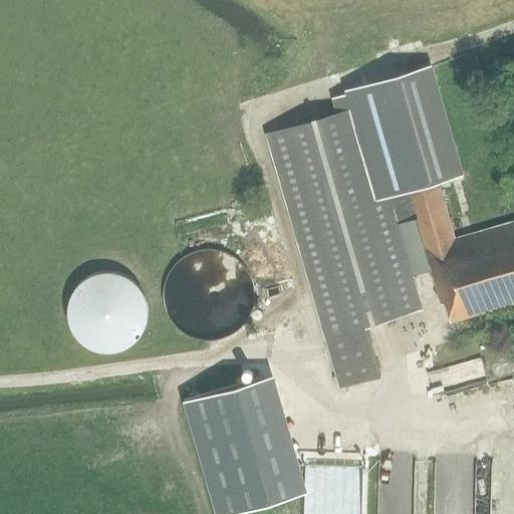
[(513,222),(455,239),(438,182),(462,175),(431,68),(332,97),(336,112),(267,133),(340,386),(380,374),(366,326),(423,310),(413,276),(432,270),(442,304),(446,303),(451,322),(513,303),(513,222)]
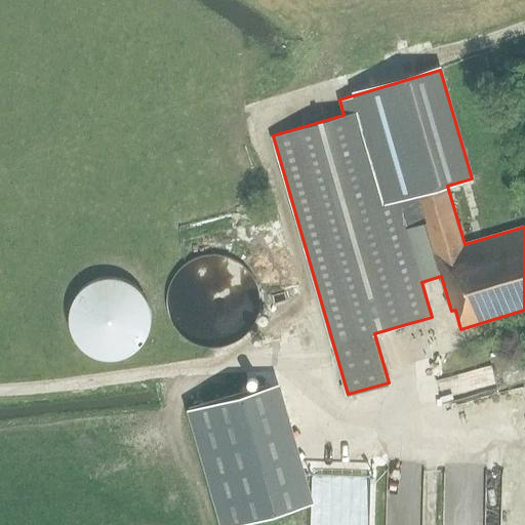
[(213,254),(207,254),(201,255),(195,257),(190,260),(185,265),(179,269),(175,274),(172,279),(169,285),(167,290),(167,297),(166,304),(167,310),(169,316),(171,322),(174,327),(178,332),(184,336),(189,340),(194,344),(200,346),(206,347),(212,348),(218,347),(225,346),(231,344),(237,340),(242,337),(246,333),(250,328),(254,323),(256,317),(258,311),(259,305),(259,298),(258,292),(257,286),(254,280),(251,275),(247,270),(243,266),(238,261),(232,258),(227,256),(220,255),(213,254)]
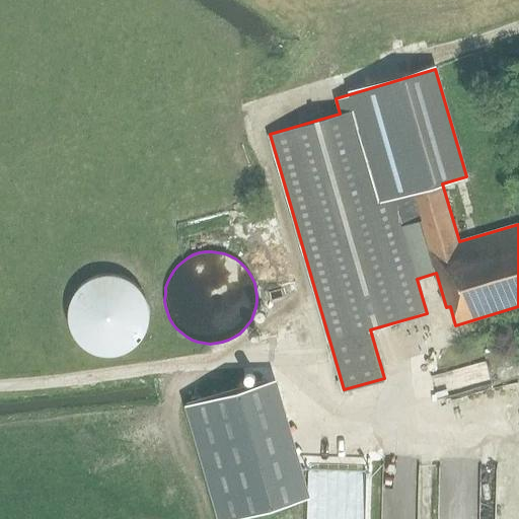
[(83,347),(96,354),(106,356),(121,353),(137,345),(147,326),(148,311),(146,301),(140,289),(128,278),(112,274),(97,275),(83,282),(72,292),(65,306),(66,316),(73,335),(83,347)]
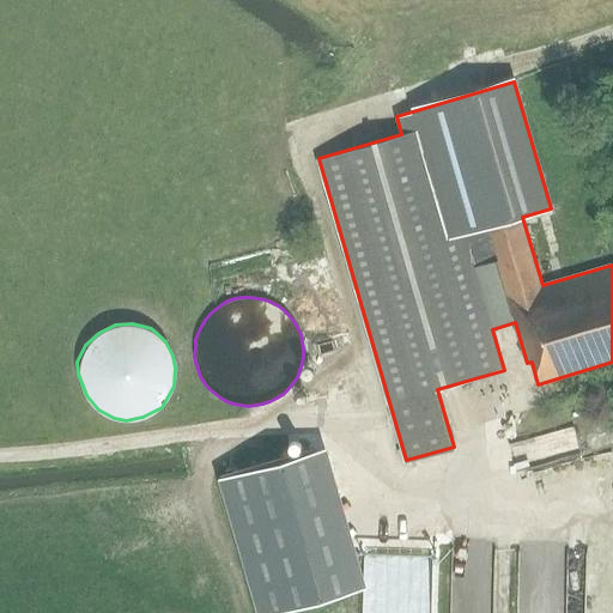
[(578,424),(514,437),(520,465),(583,453),(578,424)]
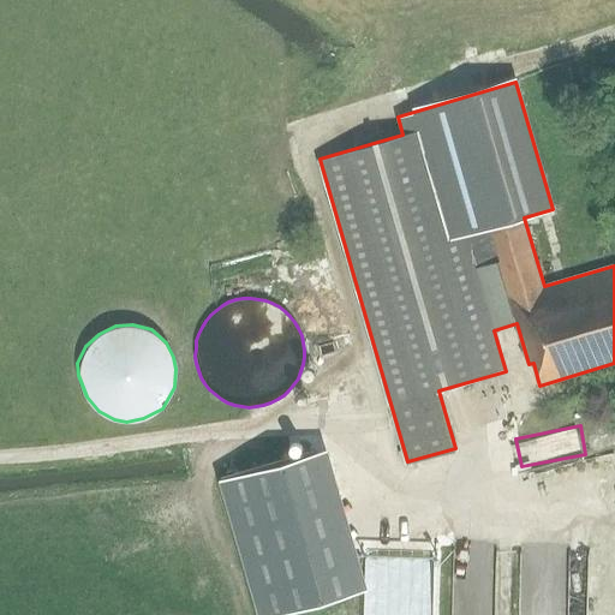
[(328,448),(220,479),(233,525),(341,494),(328,448)]
